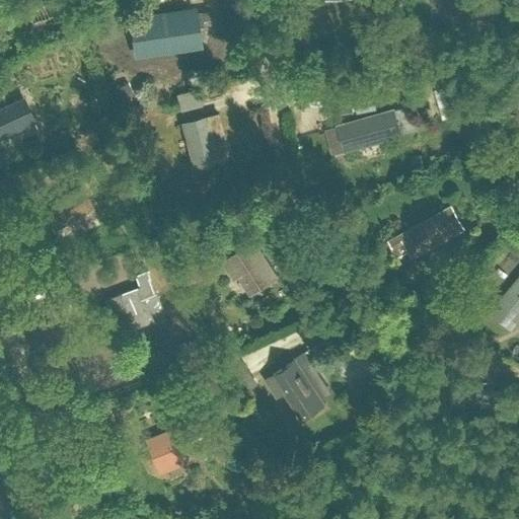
[(201,35),(200,23),(210,22),(208,8),(153,16),(156,34),(161,33),(162,42),(201,35)]
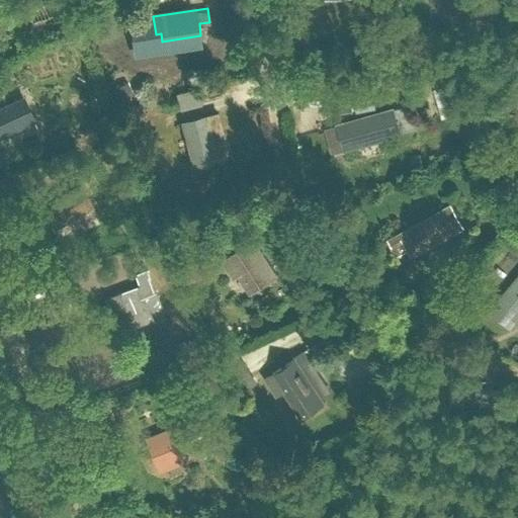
[(409,80),(409,96),(421,96),(421,80),(409,80)]
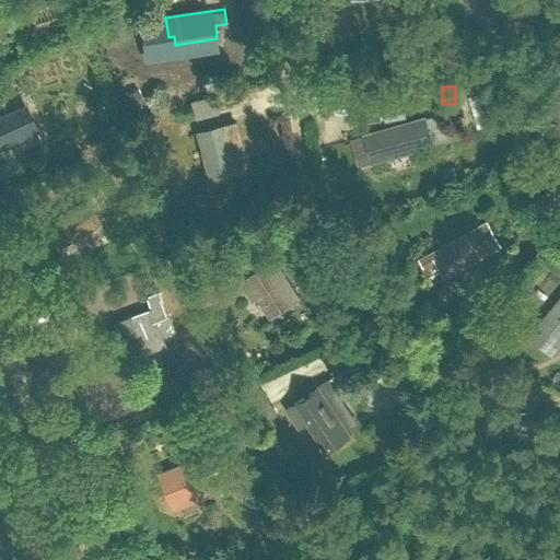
[(0,115),(0,148),(33,133),(21,106),(0,115)]
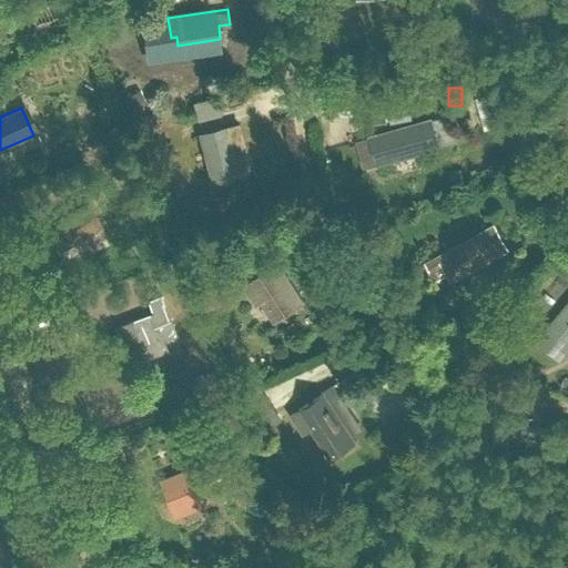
[(376,165),(440,146),(432,117),(367,135),(376,165)]
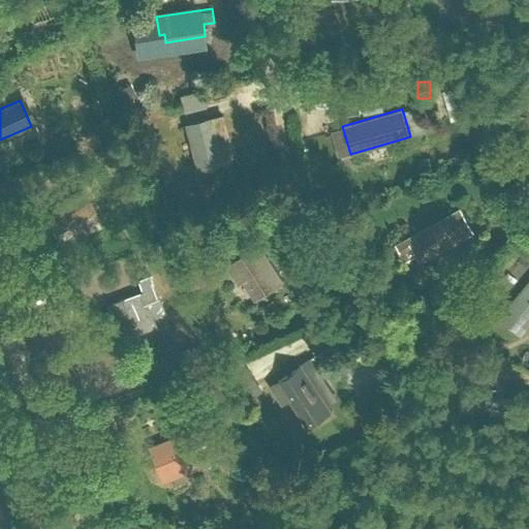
[(196,167),(232,158),(222,115),(194,121),(196,128),(186,130),(196,167)]
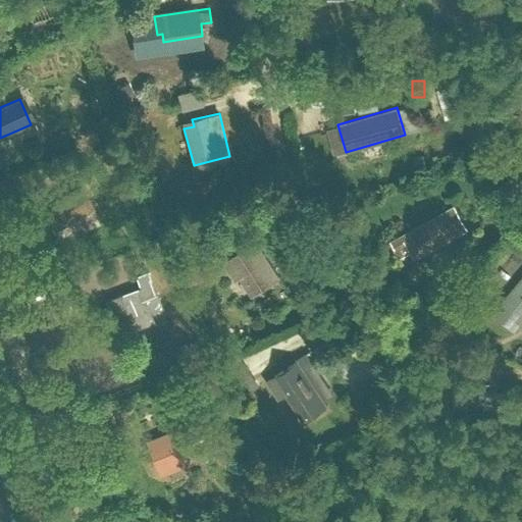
[(423,154),(415,156),(417,166),(426,163),(423,154)]
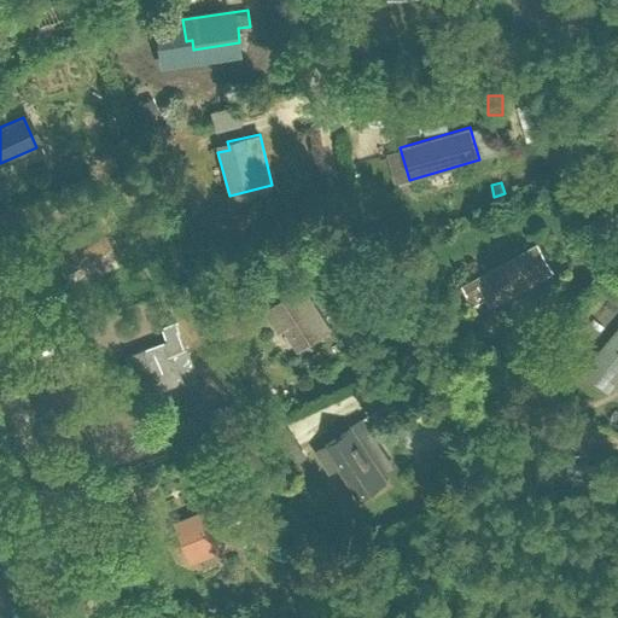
[(46,245),(62,274),(108,249),(92,220),(46,245)]
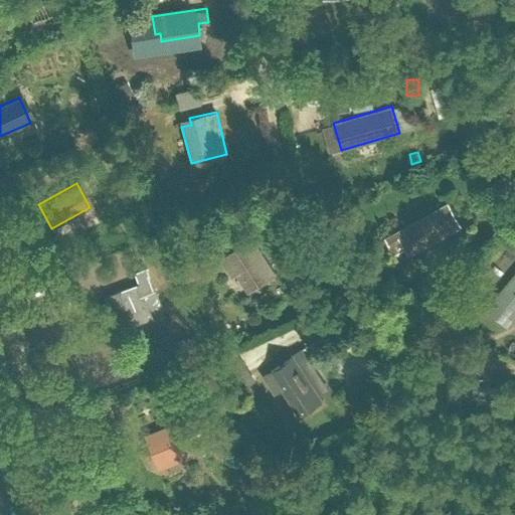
[(514,198),(512,195),(502,203),(507,209),(503,212),(513,224),(514,222),(514,198)]
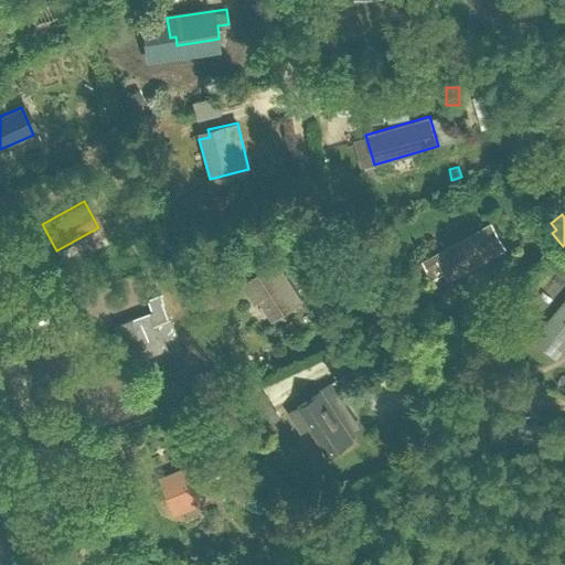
[(449,279),(507,247),(492,221),(423,259),(432,276),(445,269),(449,279)]
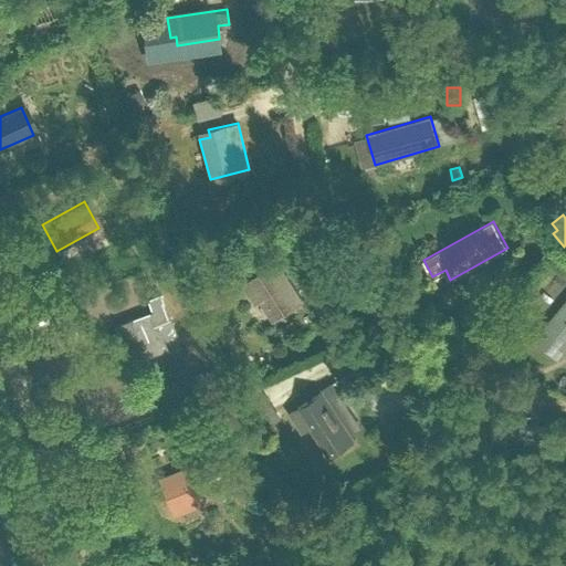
[(303,301),(278,260),(242,283),(255,303),(260,301),(273,321),(303,301)]
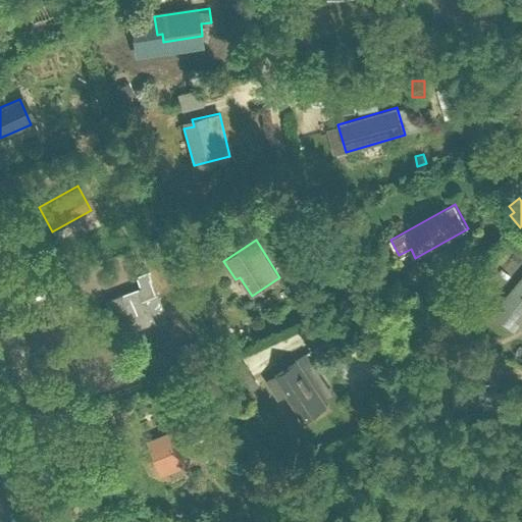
[(150,321),(143,300),(156,296),(147,269),(135,273),(139,286),(104,298),(110,317),(114,315),(118,327),(139,321),(140,324),(150,321)]
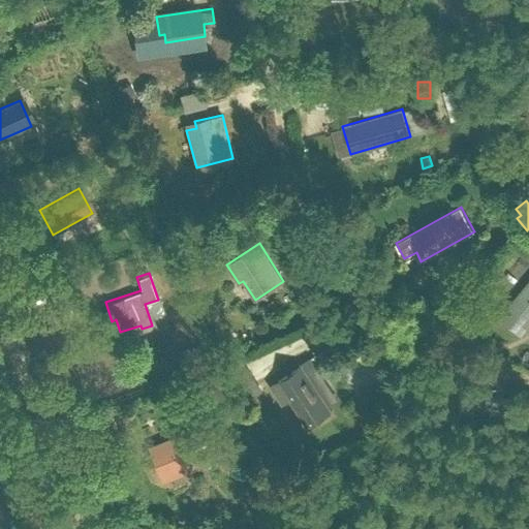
[(528,281),(502,314),(522,331),(528,321),(528,281)]
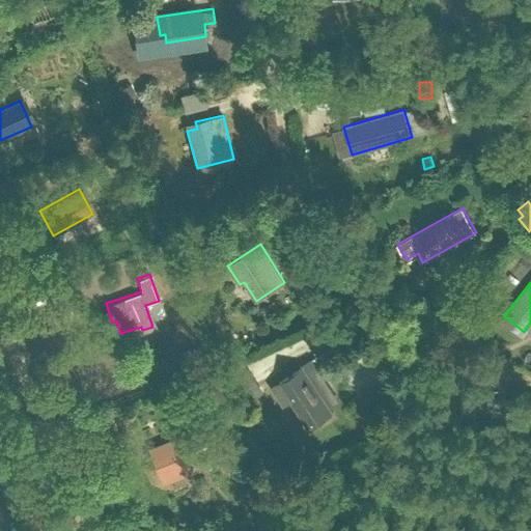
[(197,346),(177,354),(184,368),(202,360),(197,346)]
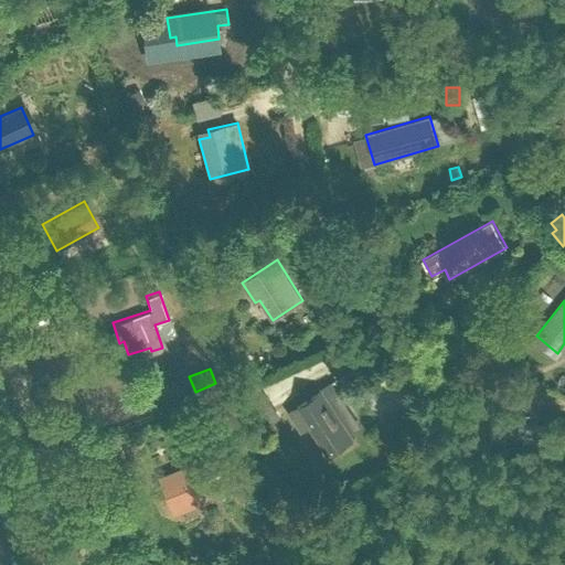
[(328,454),(350,439),(347,434),(361,424),(333,382),(296,406),(328,454)]
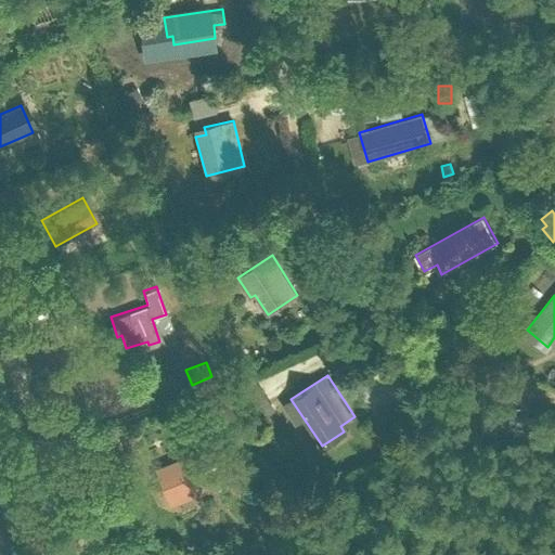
[(257,384),(237,396),(254,422),(273,409),(257,384)]
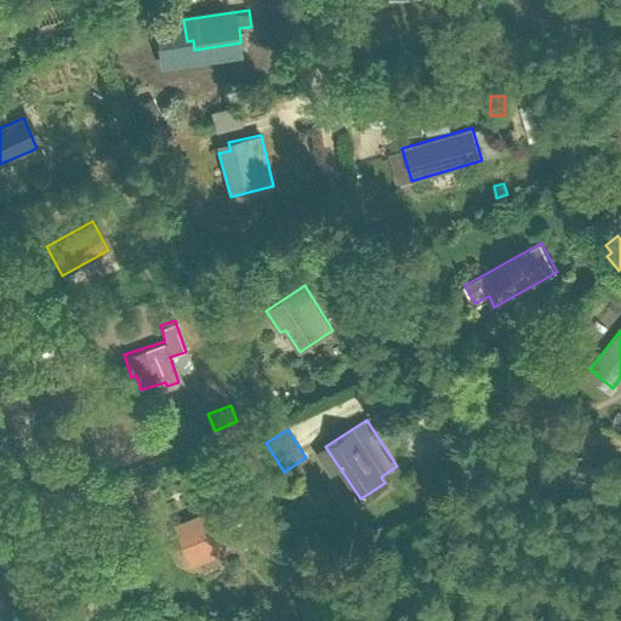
[(243,448),(256,440),(252,431),(238,438),(243,448)]
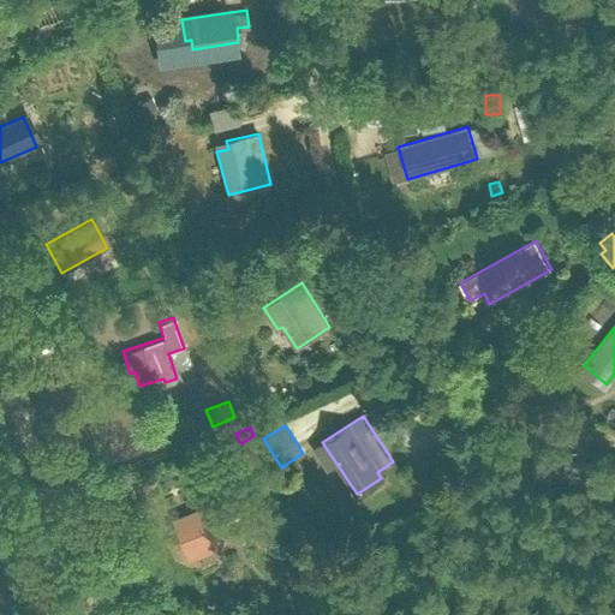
[(193,454),(184,459),(186,466),(197,463),(193,454)]
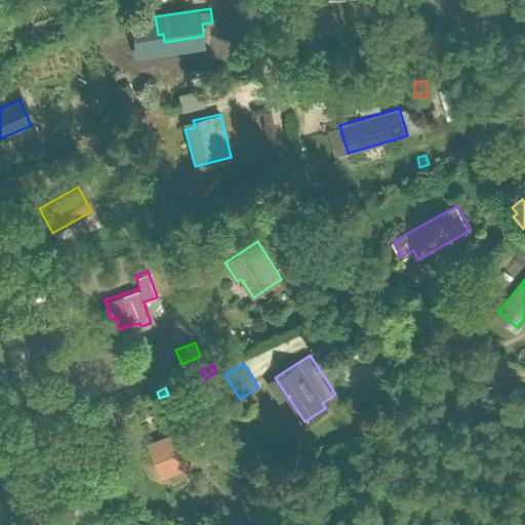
[(195,463),(187,440),(197,436),(189,413),(176,417),(182,432),(150,443),(156,460),(160,459),(165,473),(186,466),(186,467),(195,463)]
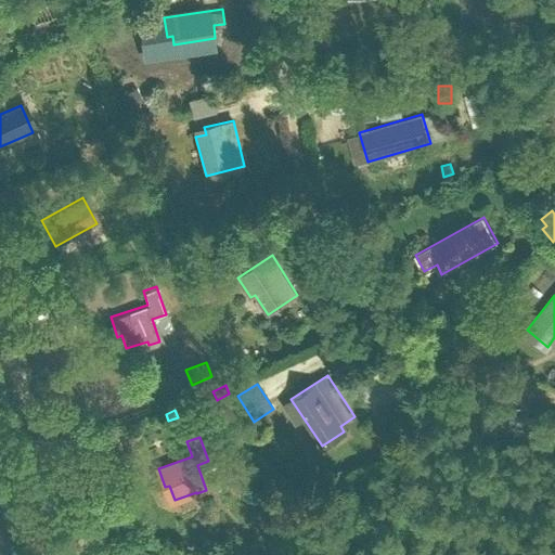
[(346,539),(336,545),(341,554),(353,554),(356,554),(346,539)]
